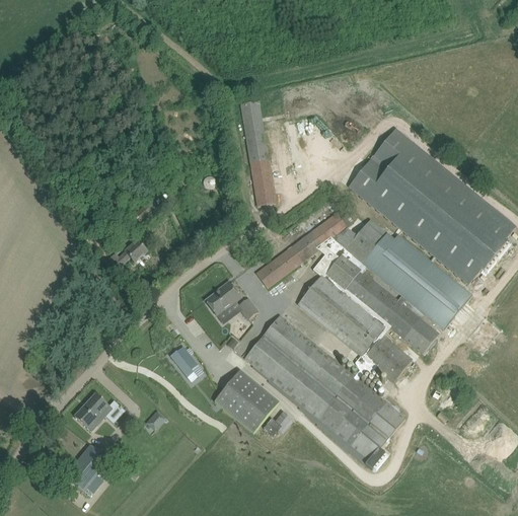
[(256,205),(275,203),(259,100),(240,103),(256,205)]
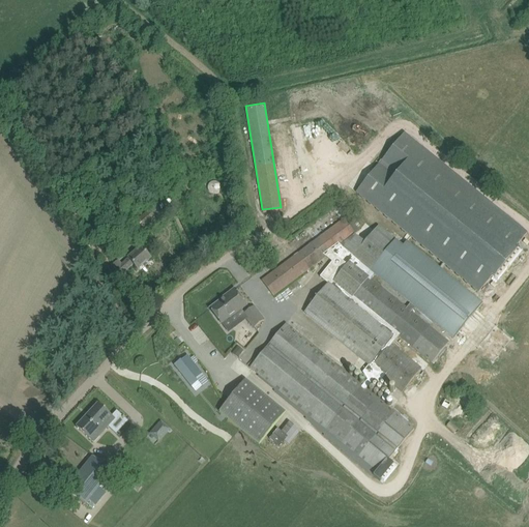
[(392,144),(355,189),(477,290),(491,273),(496,277),(521,247),(516,242),(526,230),(407,134),(404,130),(392,144)]
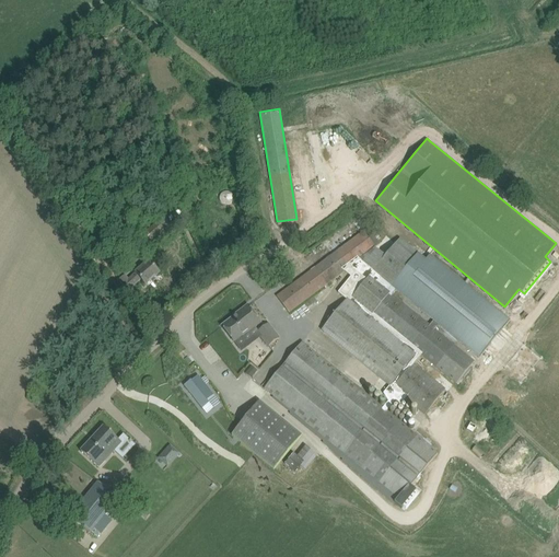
[(219,196),(219,197),(219,198),(219,199),(219,200),(220,200),(220,201),(221,201),(221,202),(222,202),(222,204),(223,204),(224,204),(225,204),(226,204),(228,204),(229,204),(229,202),(230,202),(230,201),(231,201),(231,200),(232,200),(232,199),(232,198),(232,197),(232,196),(232,195),(232,194),(231,194),(231,193),(230,192),(229,190),(228,190),(226,190),(225,190),(224,190),(223,190),(222,190),(221,192),(220,193),(220,194),(219,194),(219,195),(219,196)]
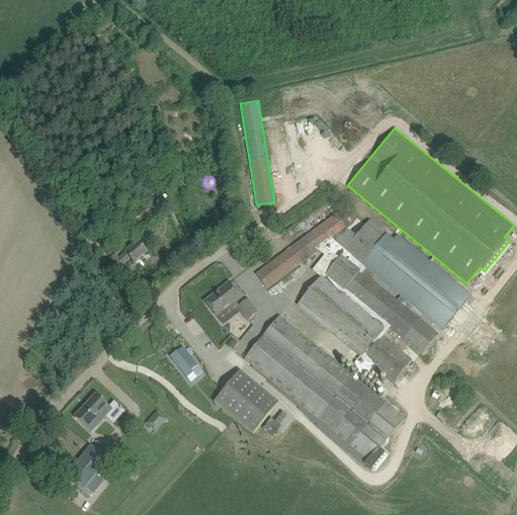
[(116,198),(108,200),(110,207),(117,205),(116,198)]
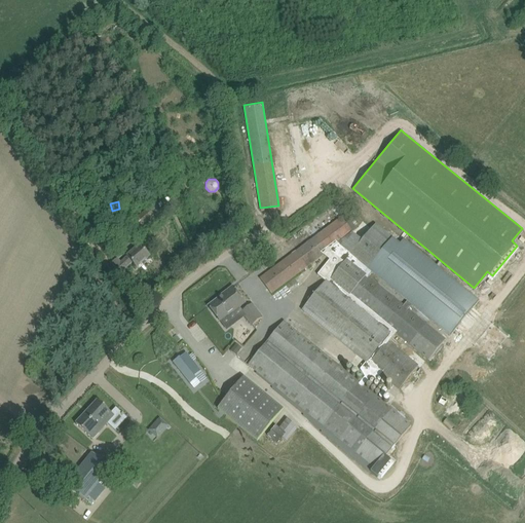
[(135,218),(140,224),(159,209),(154,201),(135,218)]
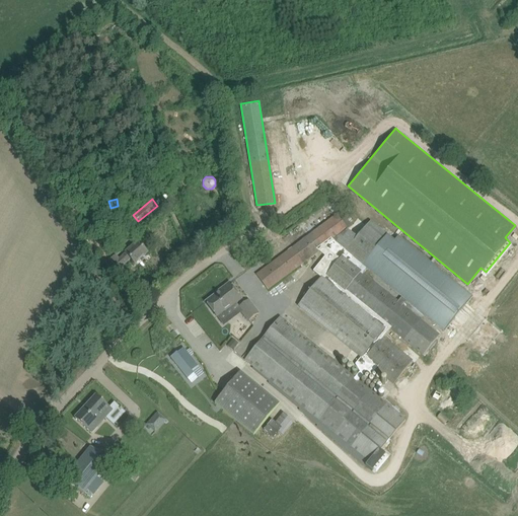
[(359,369),(353,377),(351,375),(279,314),(243,357),(252,364),(251,366),(268,380),(267,381),(299,407),(298,408),(316,423),(315,424),(371,468),(372,467),(375,469),(387,454),(379,447),(405,417),(357,379),(366,369),(370,372),(375,367),(387,378),(392,382),(411,360),(412,358),(383,334),(389,325),(421,353),(437,335),(439,332),(402,302),(405,298),(443,329),(454,315),(462,322),(468,314),(460,308),(471,294),(397,234),(383,250),(377,244),(386,233),(369,219),(356,235),(346,227),(351,223),(346,217),(340,209),(336,212),(335,212),(254,272),(267,288),(316,250),(317,248),(323,253),(323,254),(311,269),(319,276),(298,302),(304,307),(360,355),(354,362),(359,369)]
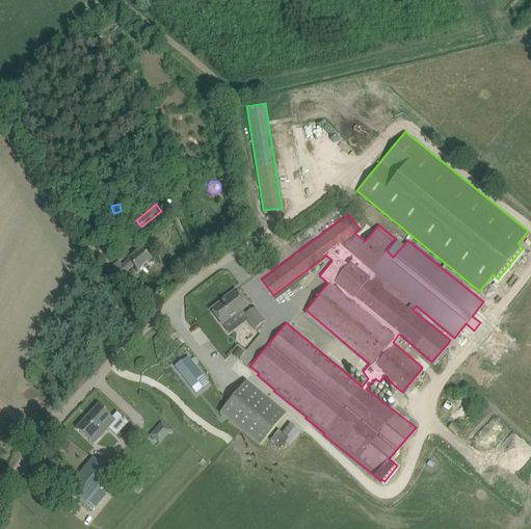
[(97,227),(88,236),(99,245),(107,236),(97,227)]
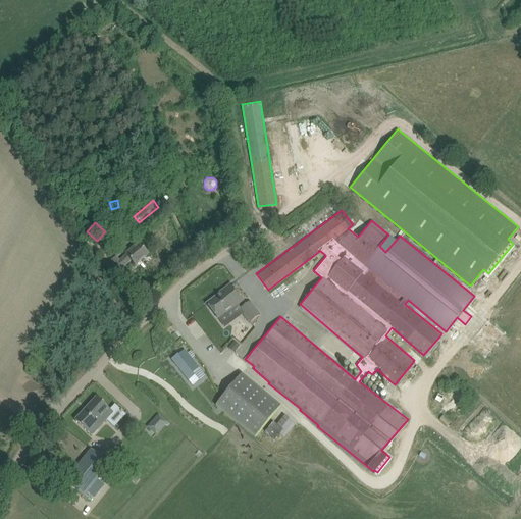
[(138,241),(129,248),(125,252),(118,258),(115,254),(109,260),(117,269),(123,264),(123,263),(131,258),(135,263),(147,252),(138,241)]
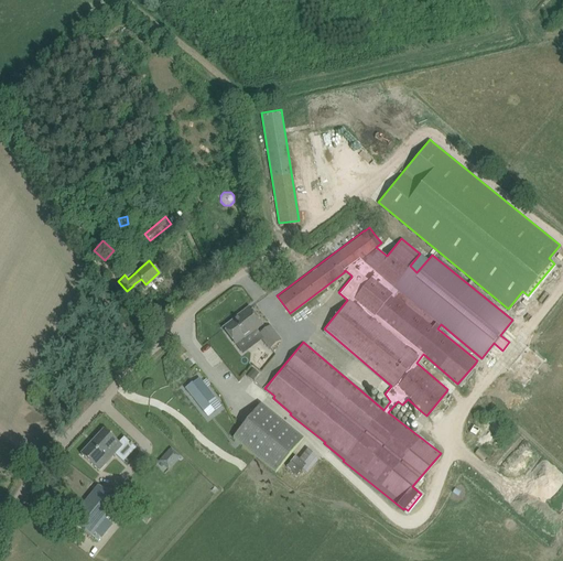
[(222,325),(228,334),(235,342),(242,335),(244,336),(261,323),(248,304),(236,313),(237,314),(234,317),(233,316),(231,316),(233,317),(222,325)]
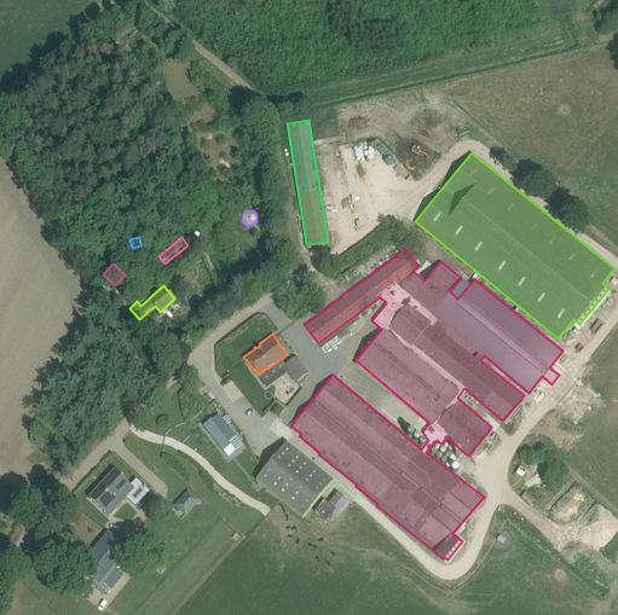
[(307,370),(295,355),(283,364),(295,379),(307,370)]
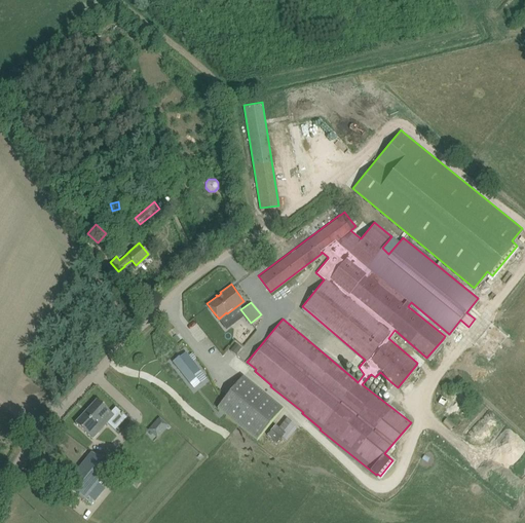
[(178,355),(172,360),(189,381),(195,376),(193,374),(199,369),(185,350),(179,356),(178,355)]
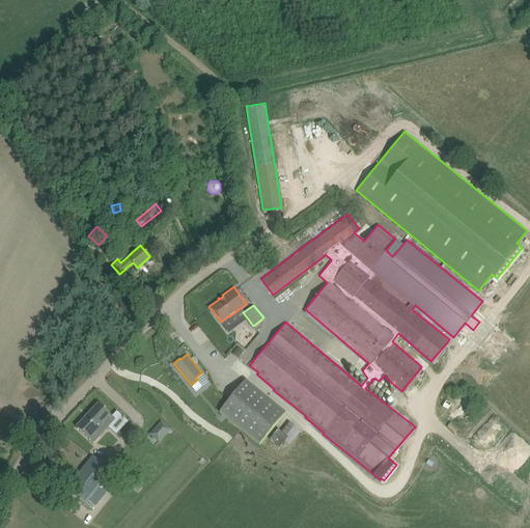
[(258,442),(284,411),(245,378),(219,410),(258,442)]
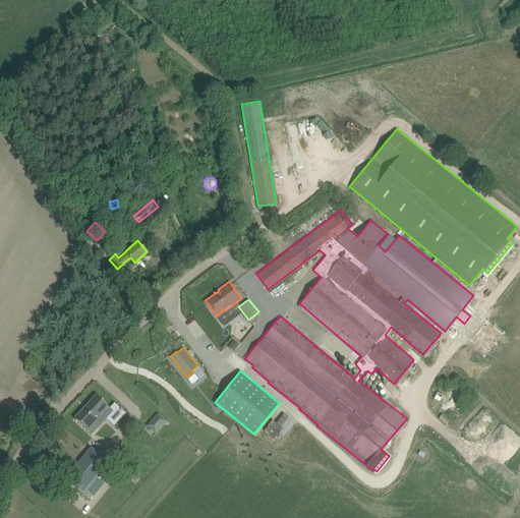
[(96,394),(73,417),(87,429),(91,433),(105,417),(113,424),(124,412),(114,402),(109,407),(96,394)]
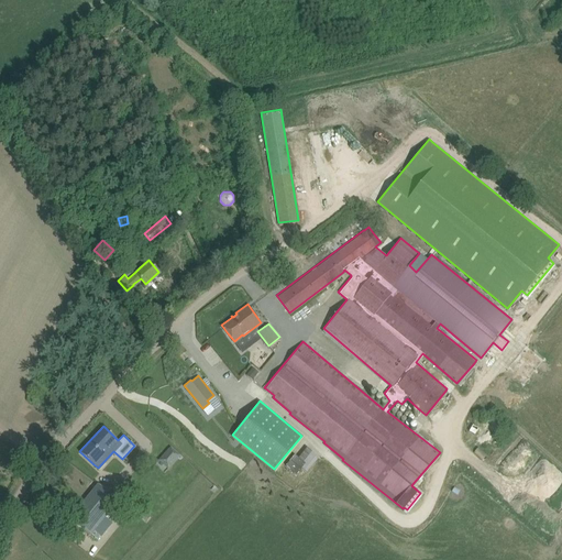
[(171,446),(158,458),(167,465),(178,453),(171,446)]
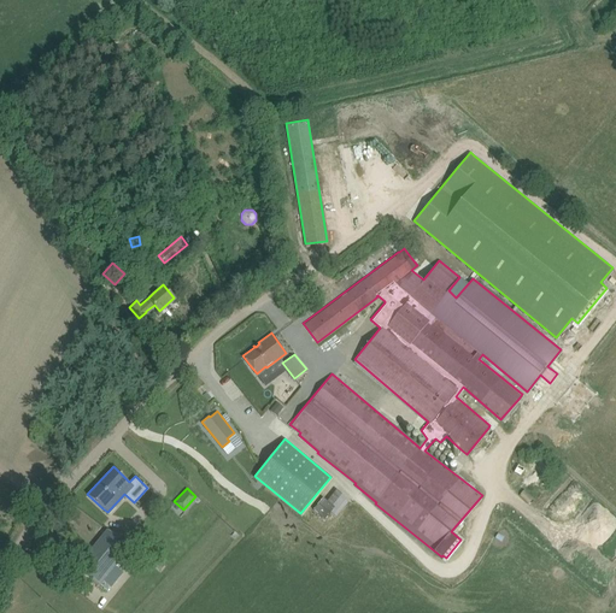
[(106,528),(76,565),(99,583),(129,546),(106,528)]
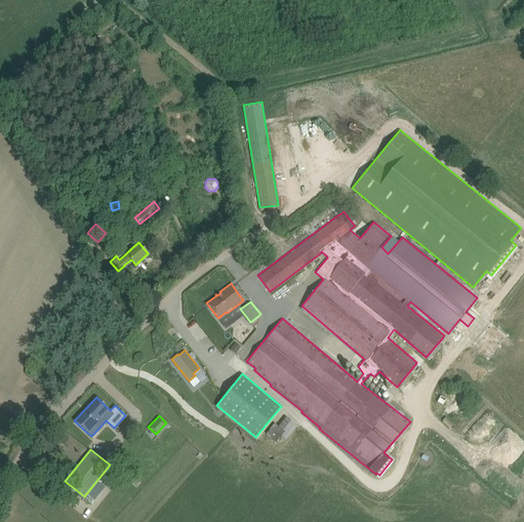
[(45,472),(43,479),(50,482),(53,475),(45,472)]
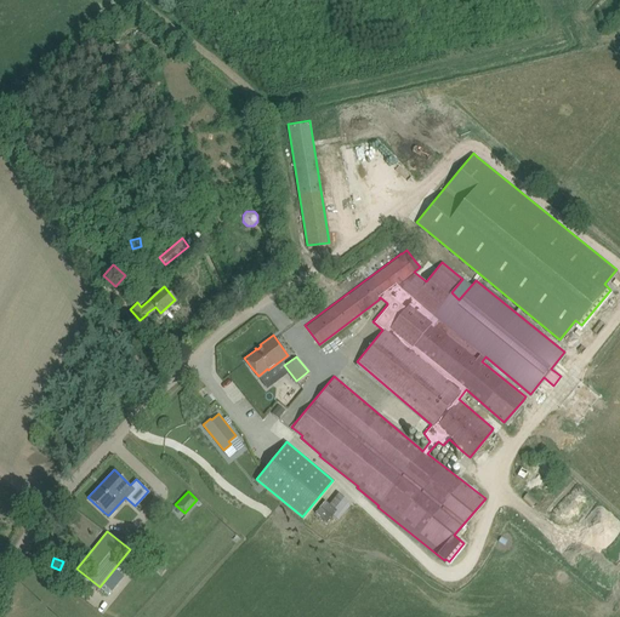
[(159,560),(154,566),(160,571),(165,565),(159,560)]
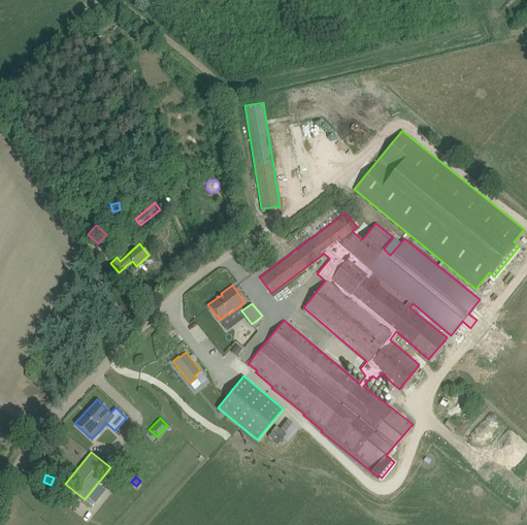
All buildings are outlined.
